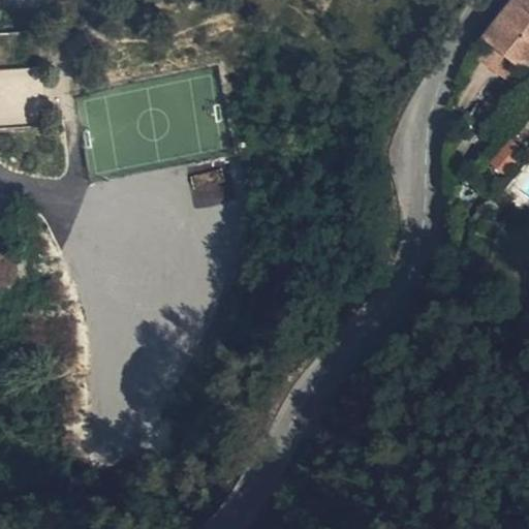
[(528,0),(504,0),(485,22),(528,61),(528,60),(528,0)]
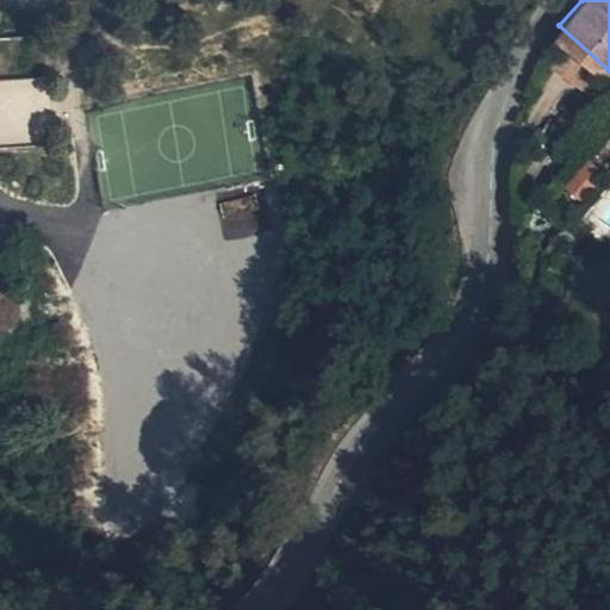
[(0,144),(73,141),(69,73),(47,74),(43,33),(0,36),(0,144)]
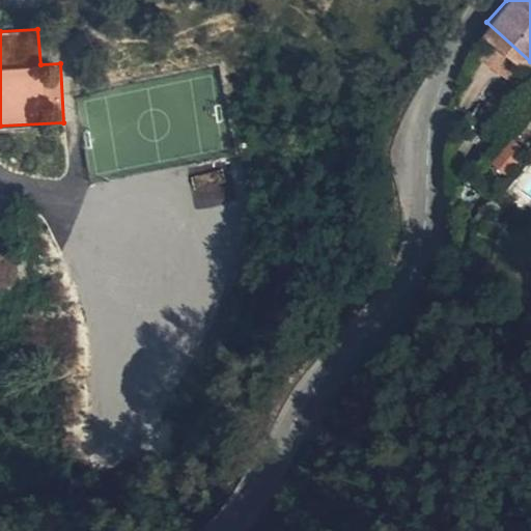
[(506,176),(529,149),(512,136),(490,163),(506,176)]
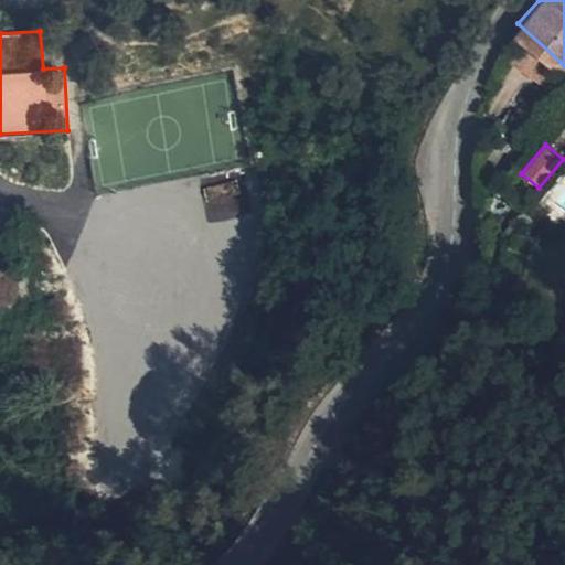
[(208,220),(241,216),(236,182),(203,185),(208,220)]
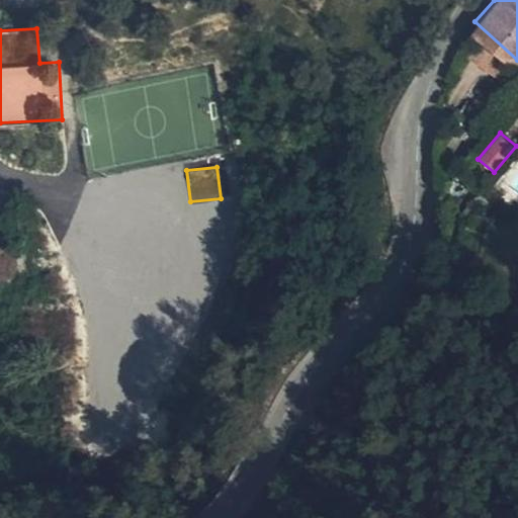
[(473,177),(463,186),(471,197),(483,188),(473,177)]
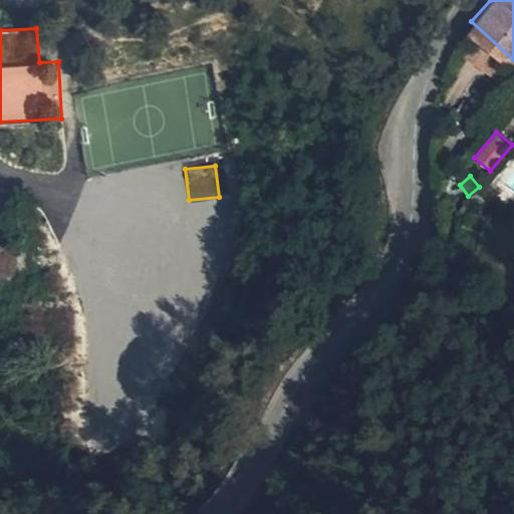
All buildings are outlined.
